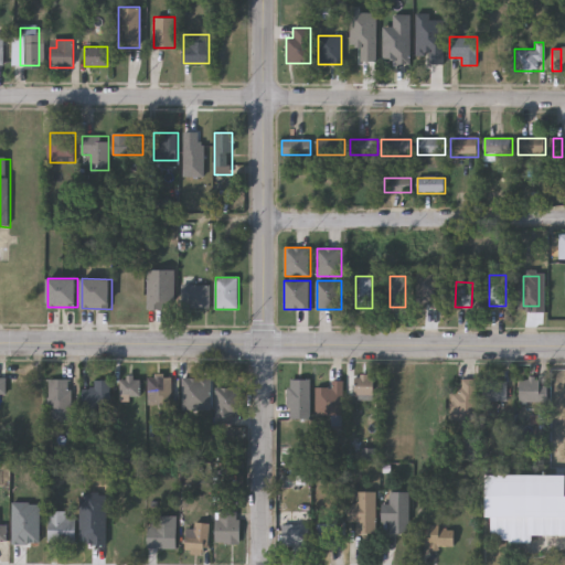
[(211,309),(181,309),(181,284),(211,284),(211,309)]
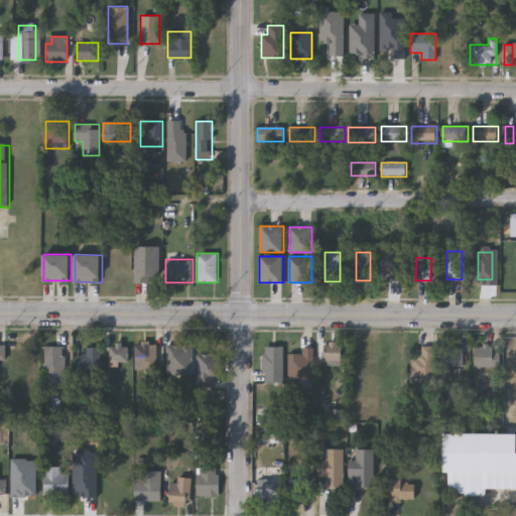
[(135,370),(135,342),(157,342),(157,370),(135,370)]
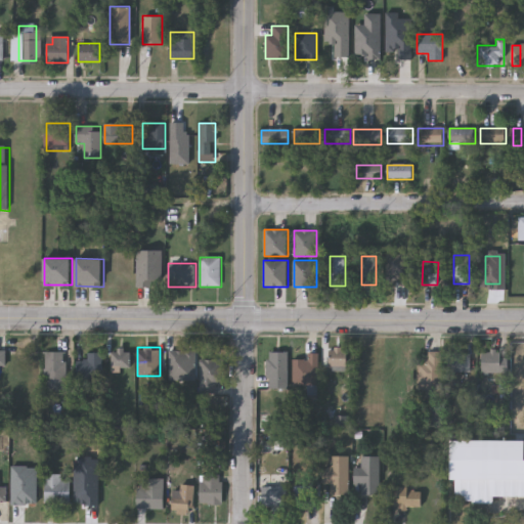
[(329,347),(347,347),(347,365),(329,365),(329,347)]
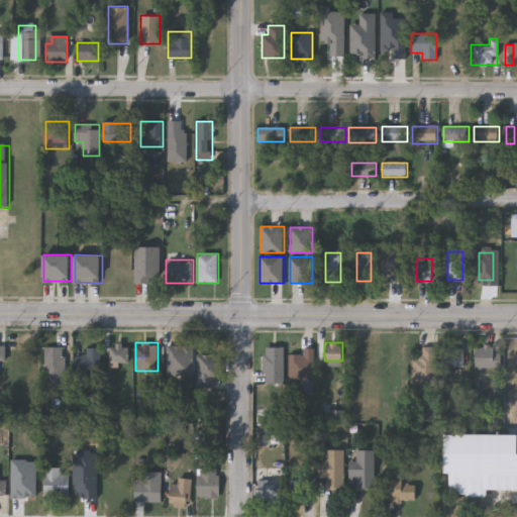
[(129,344),(129,364),(110,364),(110,344),(129,344)]
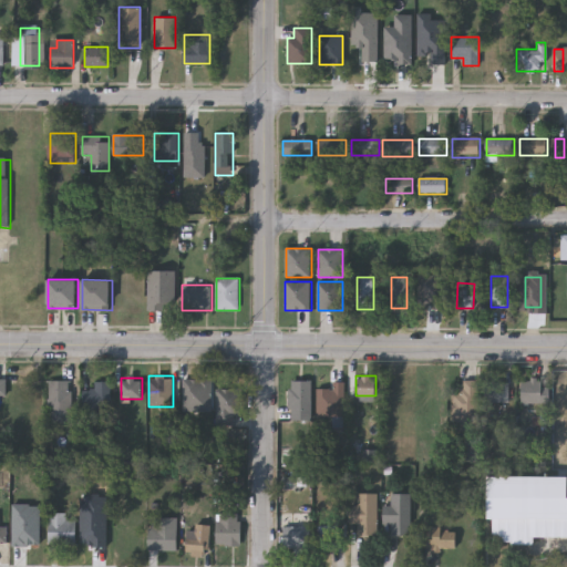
[(72,380),(72,423),(48,423),(48,380),(72,380)]
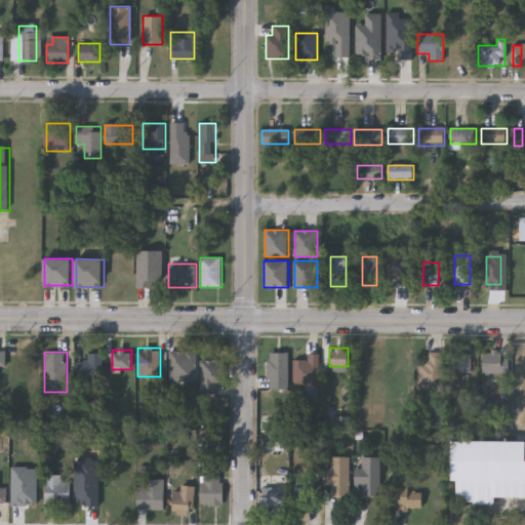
[(196,352),(196,380),(170,380),(170,352),(196,352)]
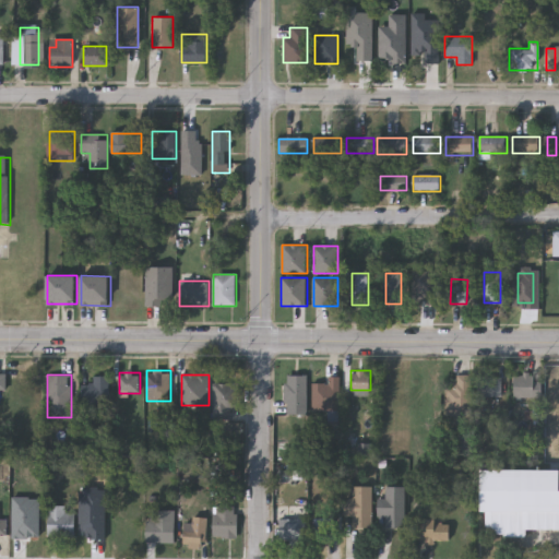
[(307,375),(307,414),(286,414),(286,375),(307,375)]
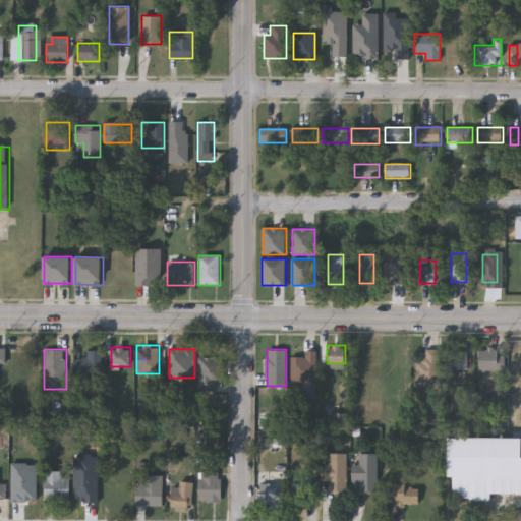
[(441,390),(416,389),(416,360),(426,360),(426,349),(441,349),(441,390)]
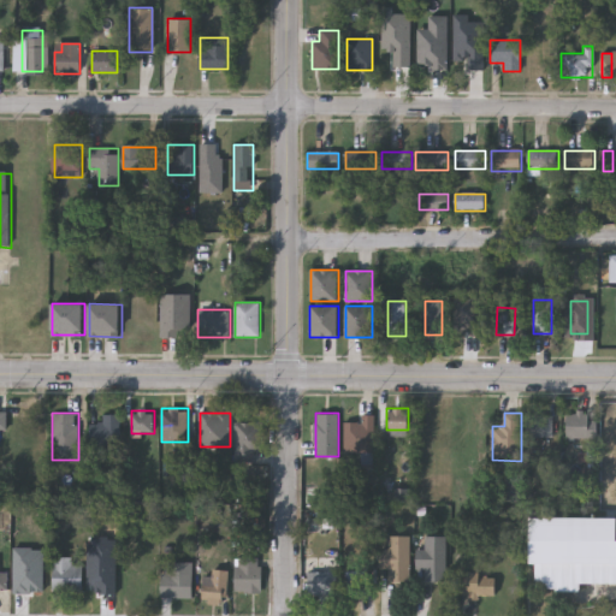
[(0,414),(0,431),(10,431),(10,415),(0,414)]
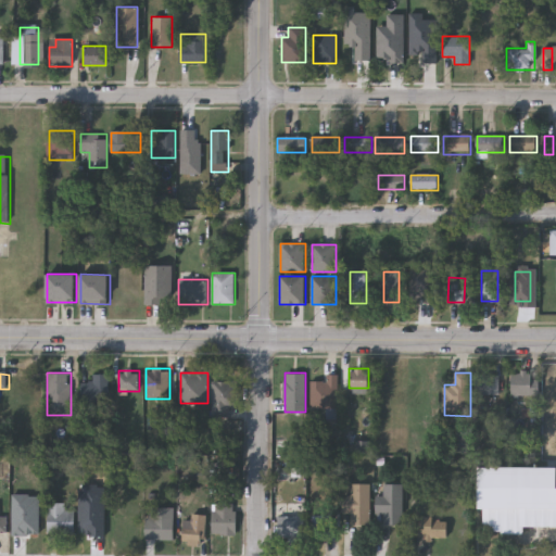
[(109,402),(83,402),(83,382),(92,382),(92,374),(109,374),(109,402)]
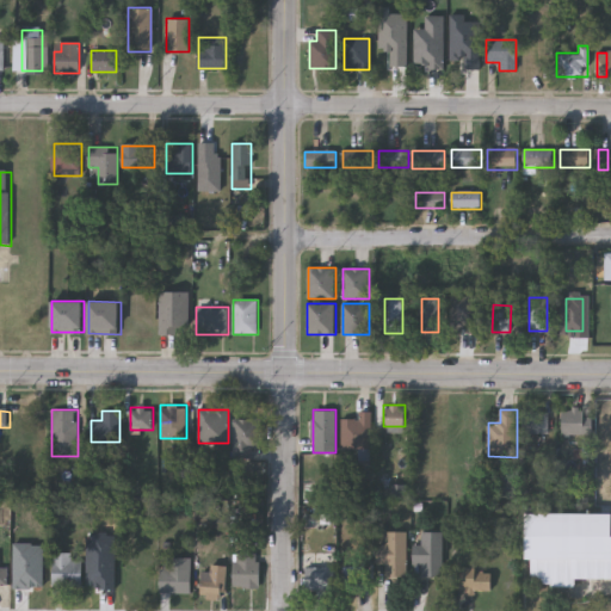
[(343,449),(343,418),(358,418),(358,411),(371,411),(371,449),(343,449)]
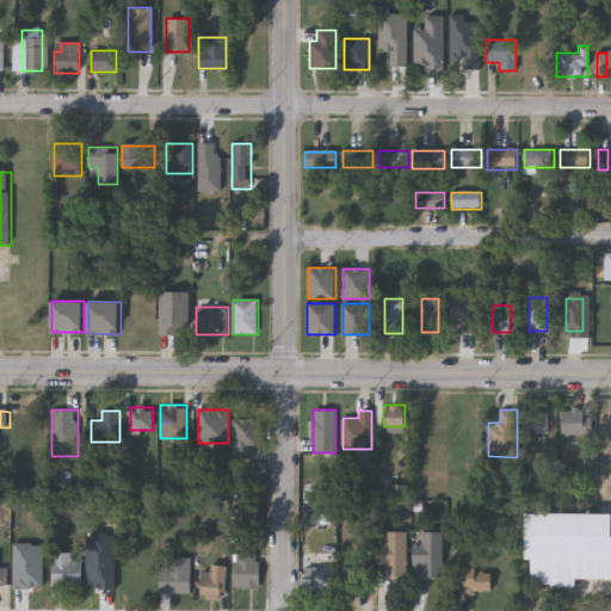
[(549,433),(522,433),(522,411),(549,411),(549,433)]
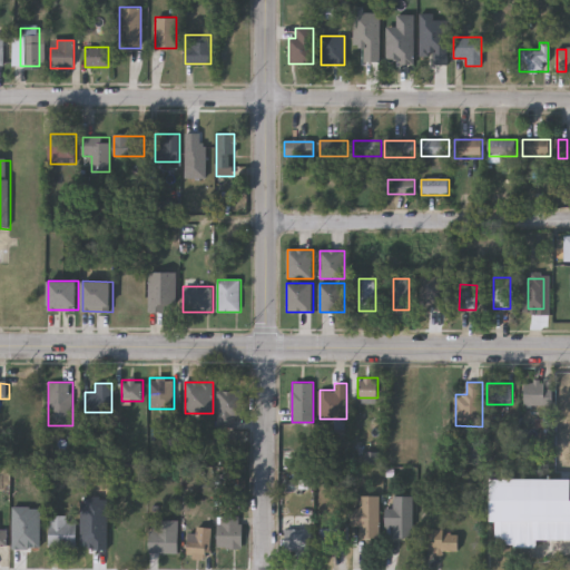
[(552,405),(524,405),(524,383),(552,383),(552,405)]
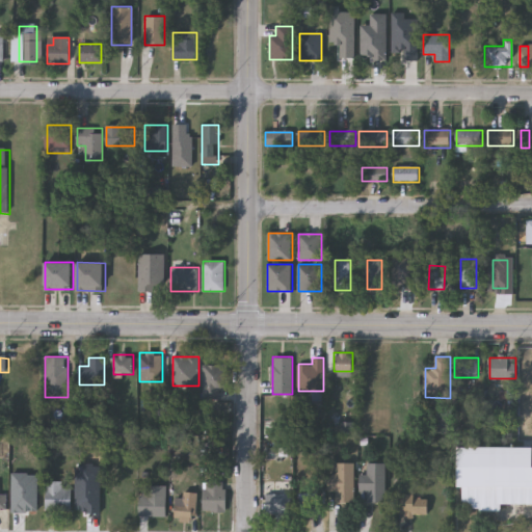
[(204,397),(204,365),(228,365),(228,397),(204,397)]
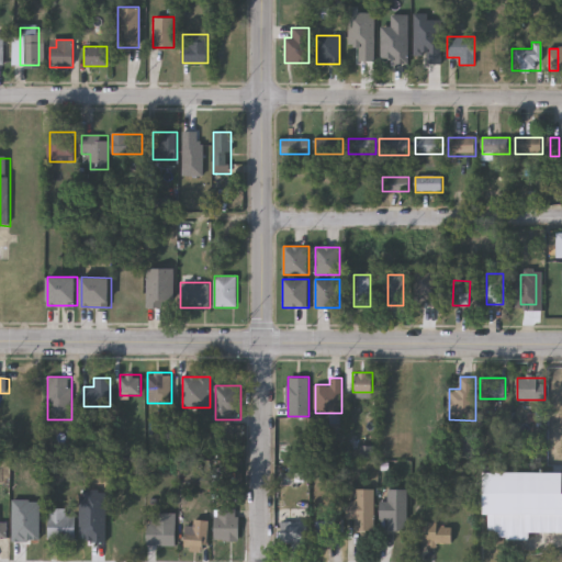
[(561,532),(527,532),(527,538),(485,538),(485,472),(561,472),(561,532)]
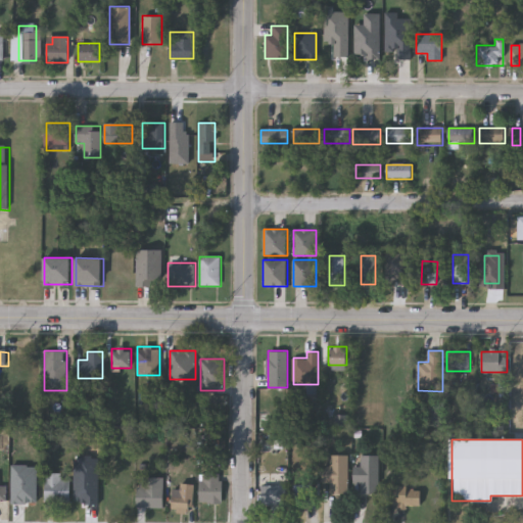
[(324,465),(331,465),(331,454),(348,454),(348,492),(330,492),(330,482),(324,482),(324,465)]
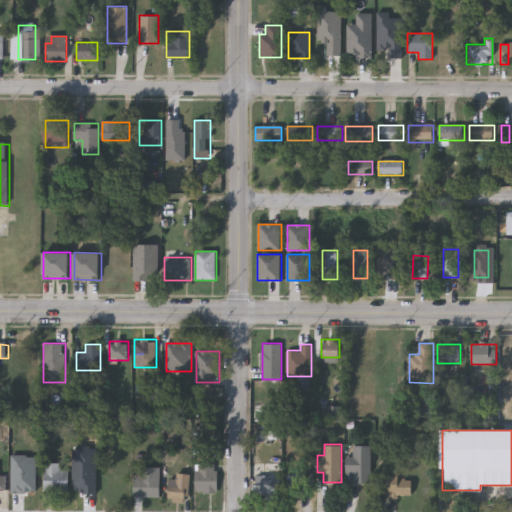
[(371,482),(355,482),(355,472),(347,472),(347,456),(355,456),(355,445),(371,445),(371,482)]
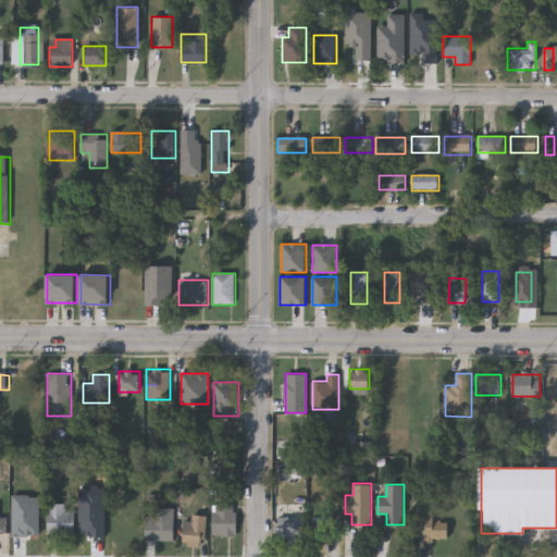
[(48,534),(48,503),(65,503),(65,511),(75,511),(75,534),(48,534)]
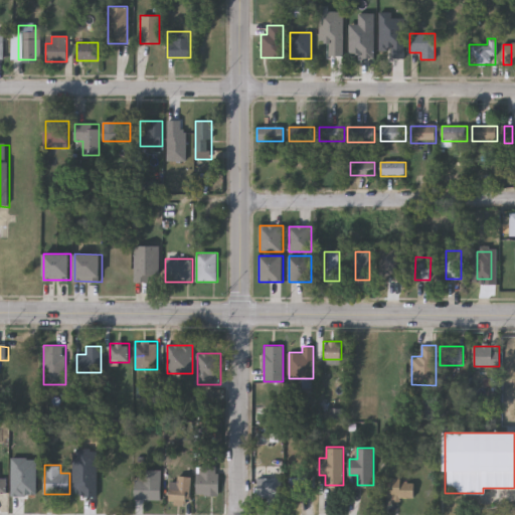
[(197,495),(197,467),(219,467),(219,495),(197,495)]
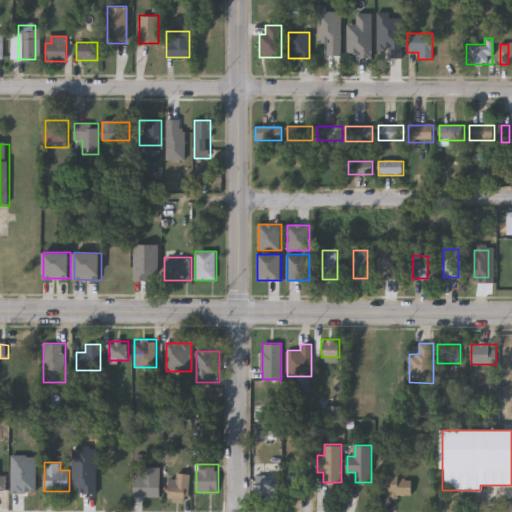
[(160,497),(135,497),(135,466),(160,466),(160,497)]
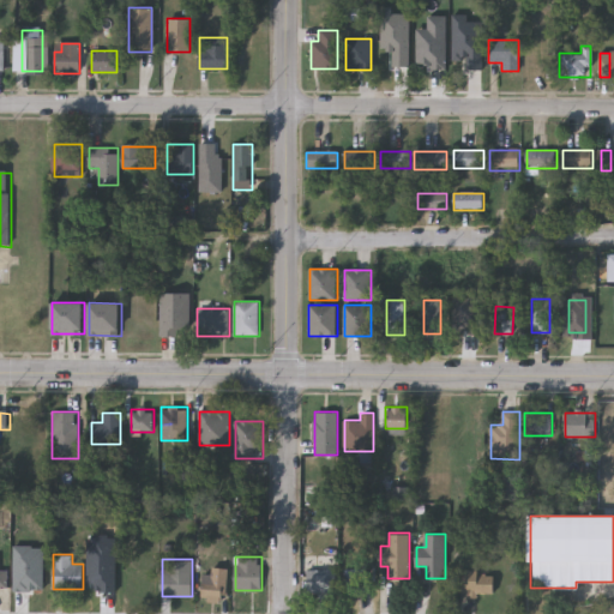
[(227,602),(203,602),(203,567),(227,567),(227,602)]
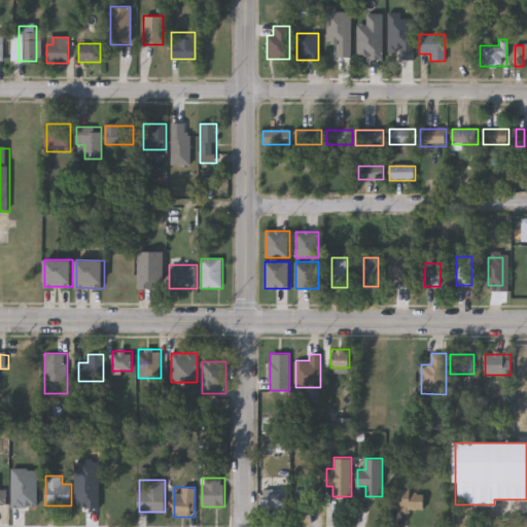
[(314,487),(314,508),(295,508),(295,487),(314,487)]
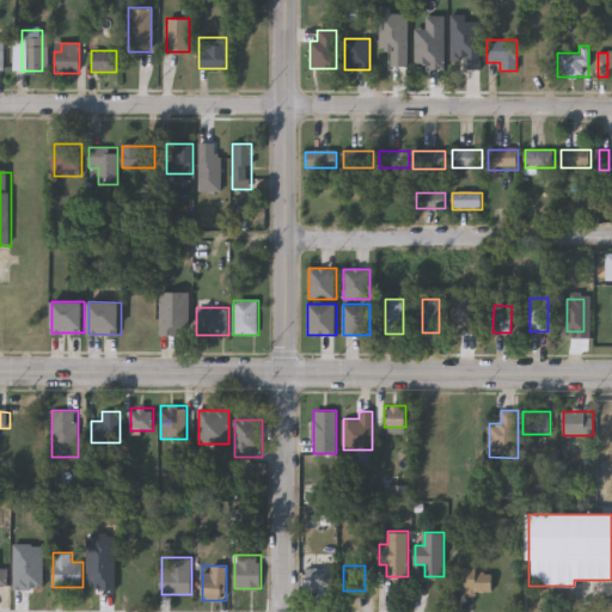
[(336,588),(307,588),(307,567),(336,567),(336,588)]
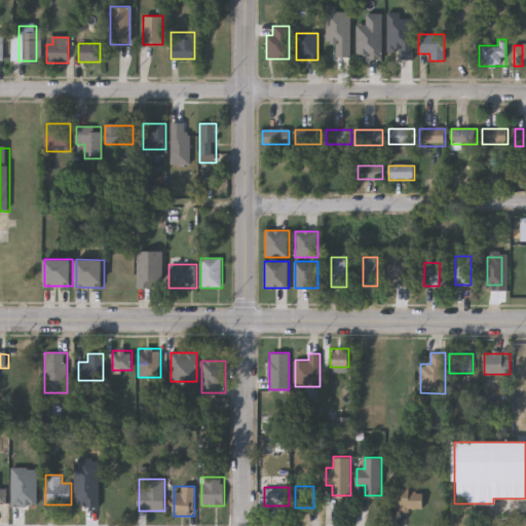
[(422,506),(396,506),(396,488),(422,488),(422,506)]
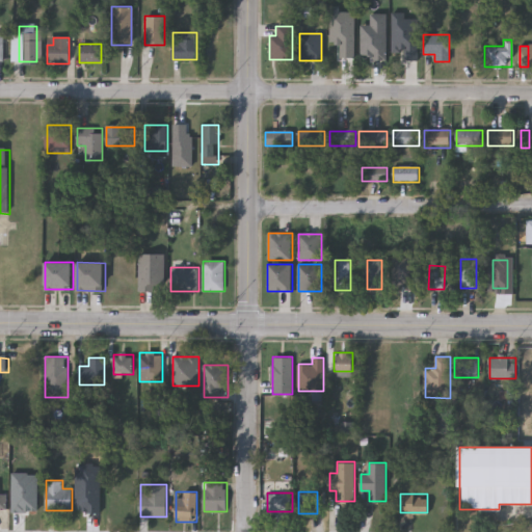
[(8,497),(0,496),(0,511),(8,512),(8,497)]
